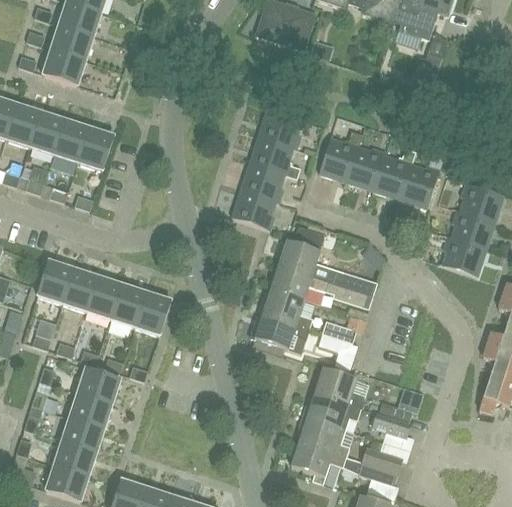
[(100,12),(104,0),(65,0),(65,1),(100,12)]
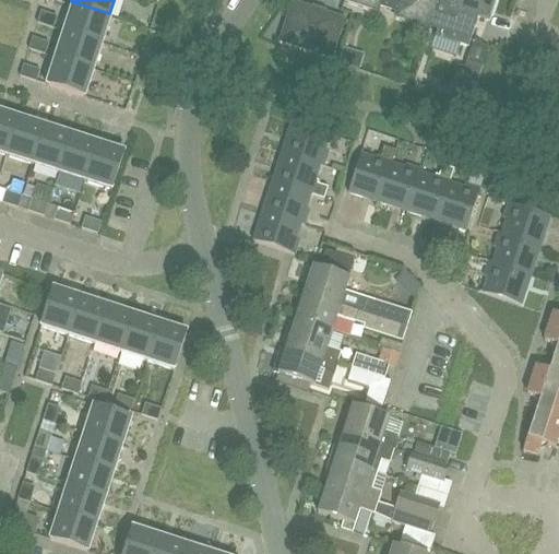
[(289,0),(276,37),(326,55),(340,16),(293,0),(289,0)]
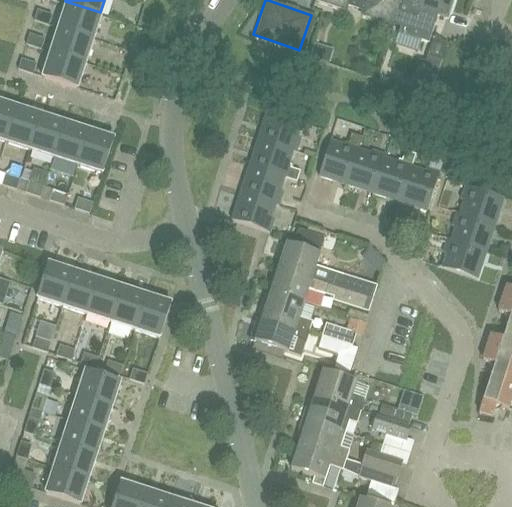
[(391,22),(398,0),(344,0),(342,6),(346,7),(348,2),(362,7),(360,12),(391,22)]
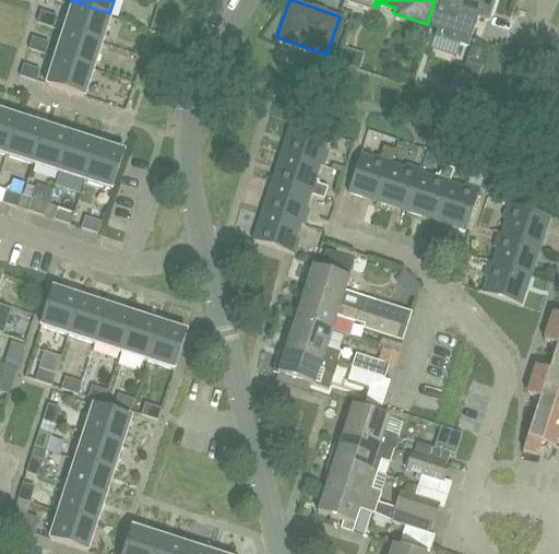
[(435,0),(427,24),(436,26),(433,33),(468,44),(478,13),(488,16),(494,0),(435,0)]
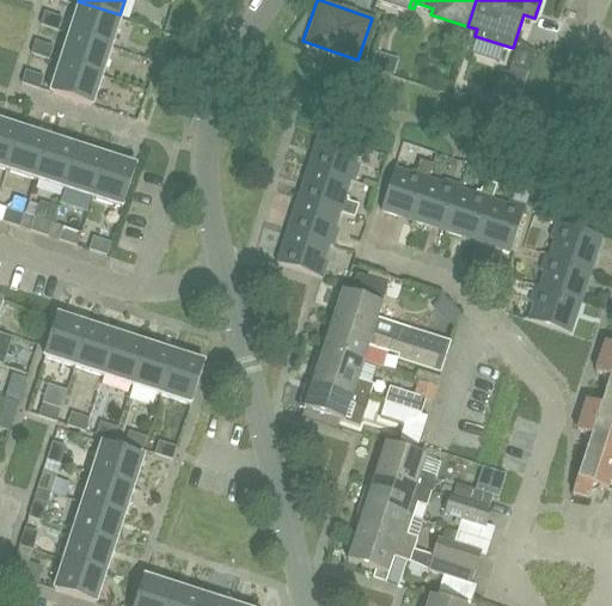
[(110,43),(120,14),(78,1),(68,30),(110,43)]
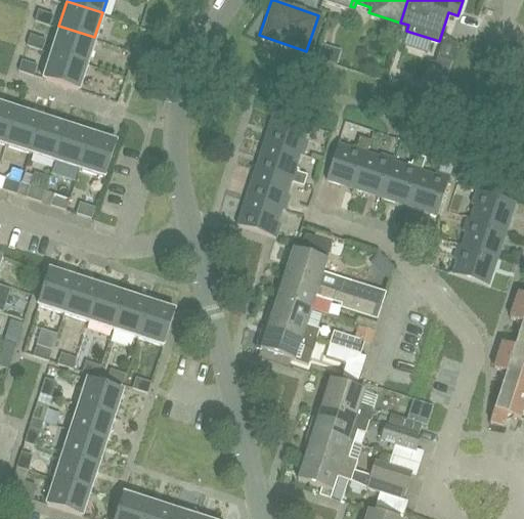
[(52,11),(38,7),(35,17),(49,22),(52,11)]
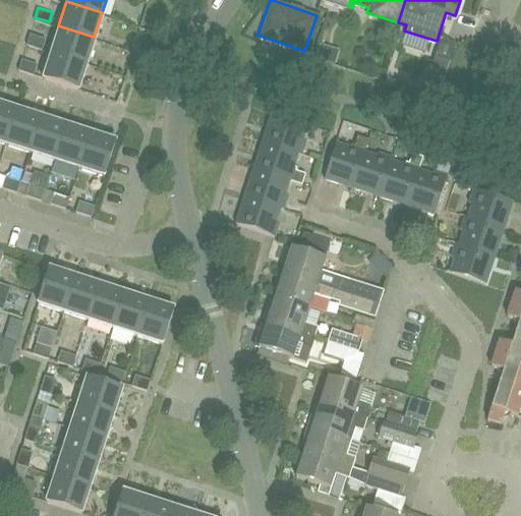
[(85,61),(94,37),(58,25),(51,50),(85,61)]
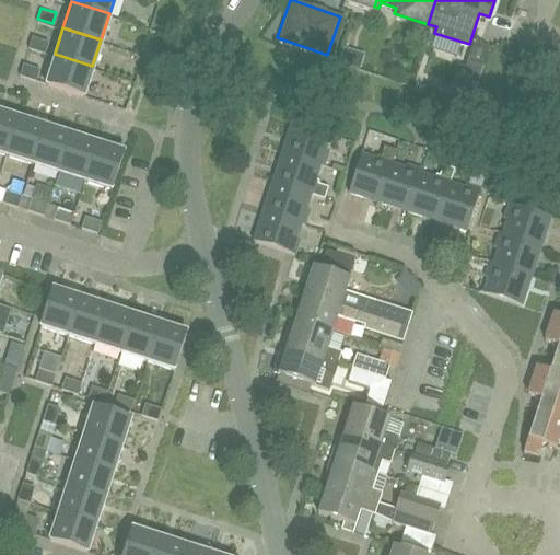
[(47,38),(33,34),(28,45),(44,49),(47,38)]
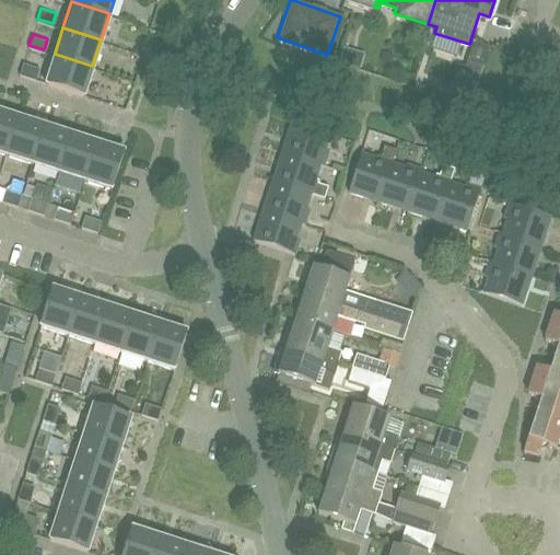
[(84,92),(92,66),(55,54),(46,80),(84,92)]
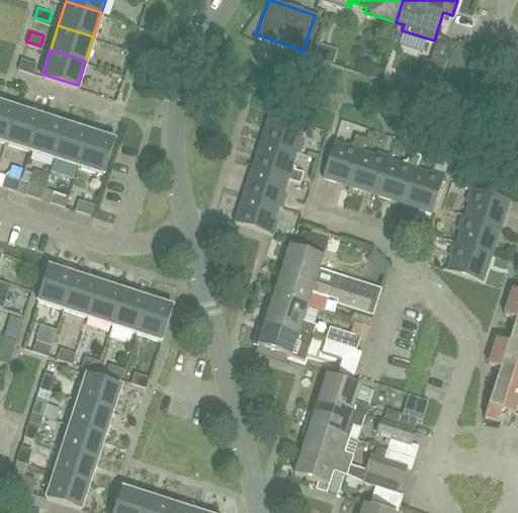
[(434,95),(447,58),(432,53),(430,59),(424,57),(417,79),(423,81),(420,91),(434,95)]
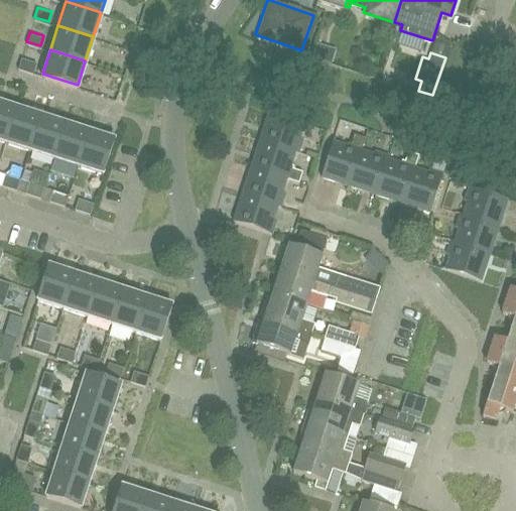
[(35,60),(21,56),(18,66),(32,71),(35,60)]
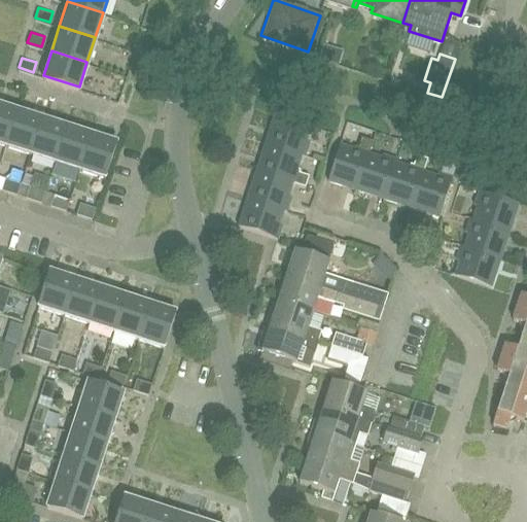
[(0,139),(5,141),(16,106),(0,101),(0,139)]
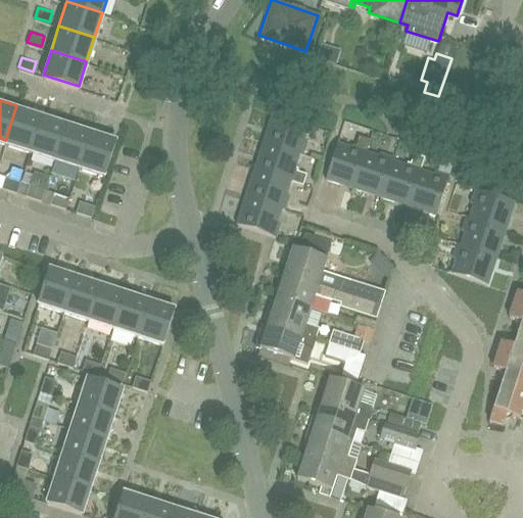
[(30,148),(41,113),(16,105),(5,140),(30,148)]
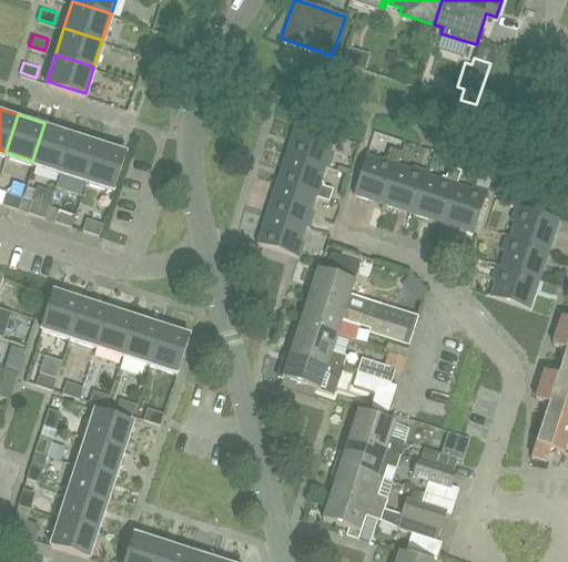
[(331,149),(335,134),(295,122),(285,152),(325,165),(325,164),(327,165),(333,150),(331,149)]
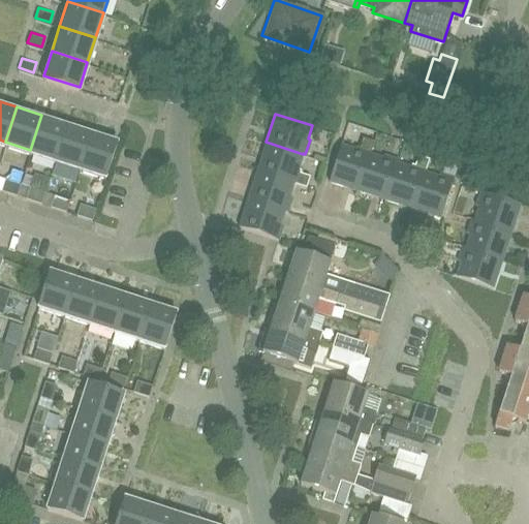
[(55,158),(66,122),(41,115),(30,150),(55,158)]
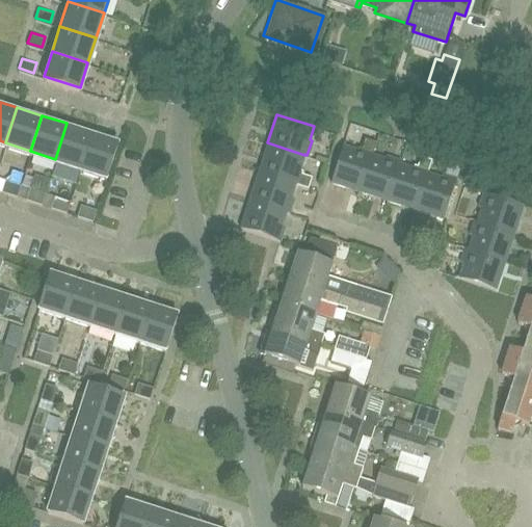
[(80,166),(91,131),(67,123),(55,159),(80,166)]
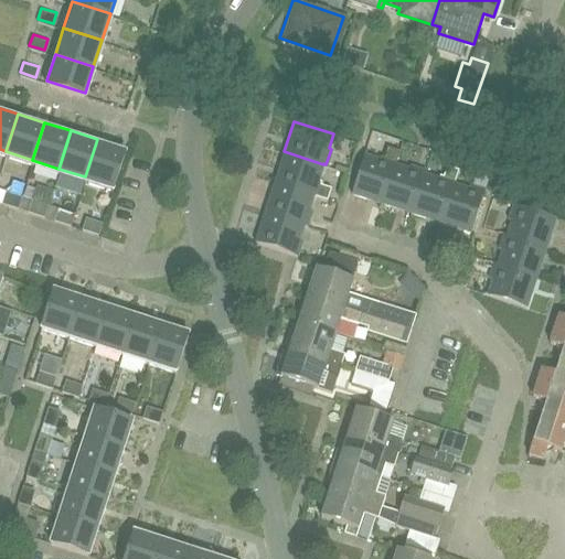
[(124,148),(97,139),(85,176),(113,185),(124,148)]
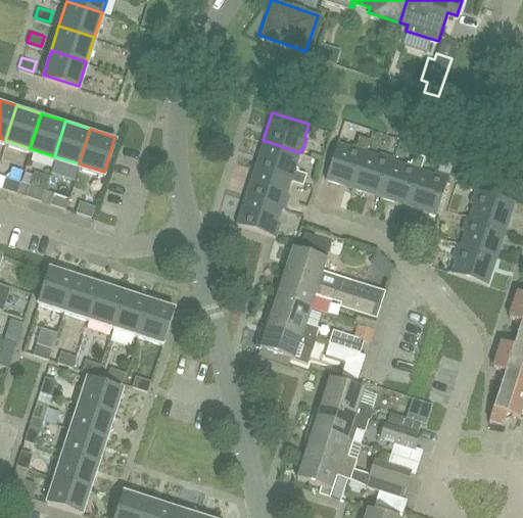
[(353,186),(369,137),(359,134),(355,143),(352,142),(352,143),(338,139),(325,178),(353,186)]
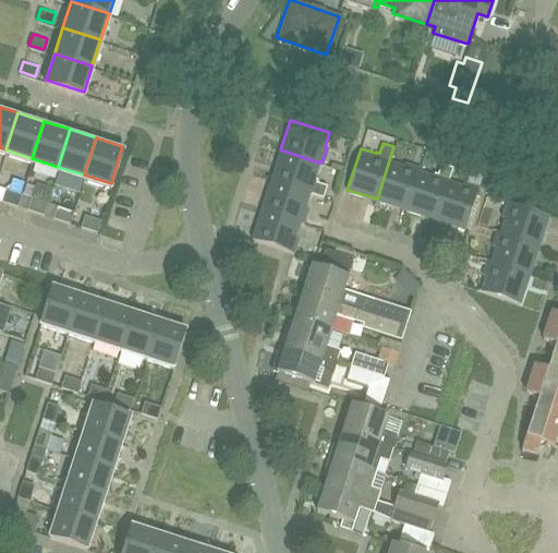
[(407,208),(420,165),(405,160),(404,161),(390,157),(395,146),(393,146),(377,199),(407,208)]
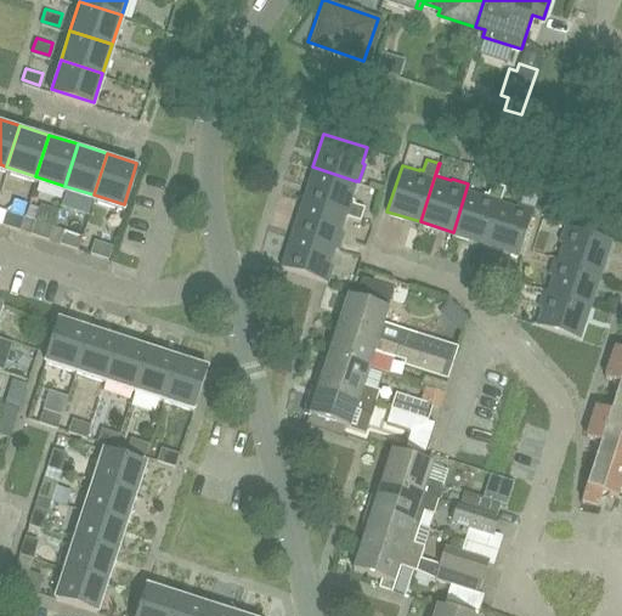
[(351,196),(356,181),(312,167),(301,199),(346,214),(346,213),(360,218),(365,204),(352,201),(354,197),(351,196)]
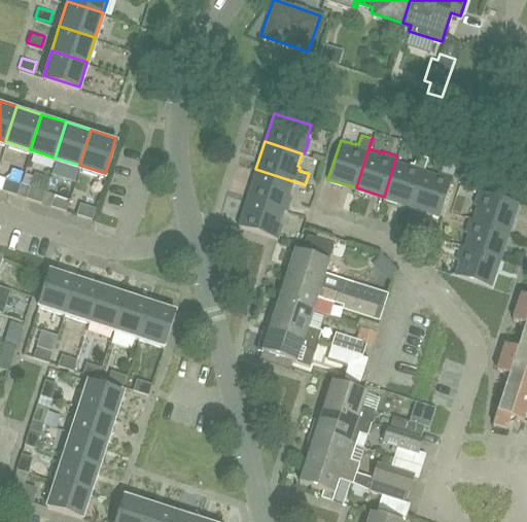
[(25,152),(20,167),(35,173),(40,158),(25,152)]
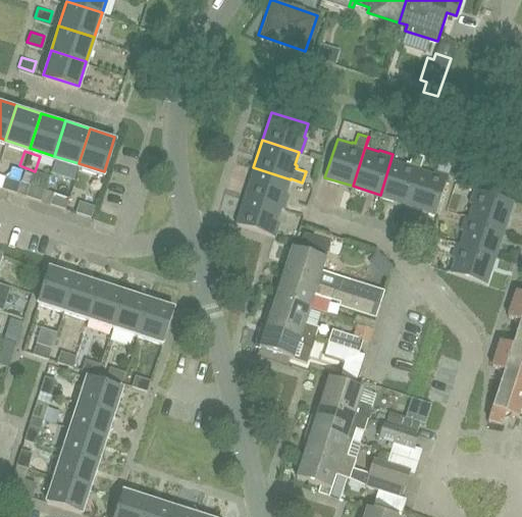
[(408,203),(423,154),(413,151),(410,160),(407,159),(407,160),(394,156),(394,154),(393,154),(380,195),(408,203)]
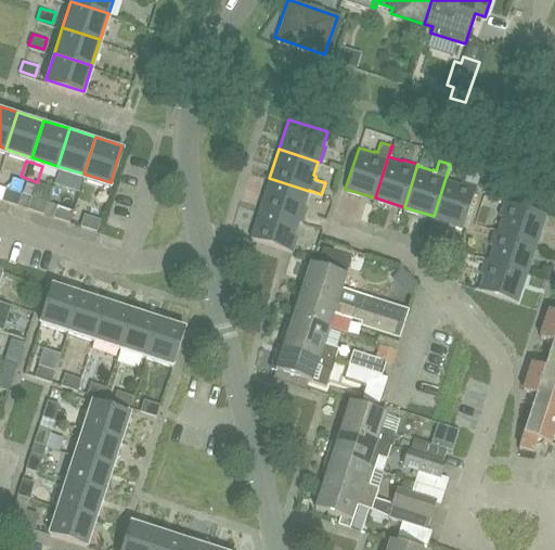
[(476,183),(461,179),(461,180),(447,176),(450,164),(434,216),(463,226),(476,183)]
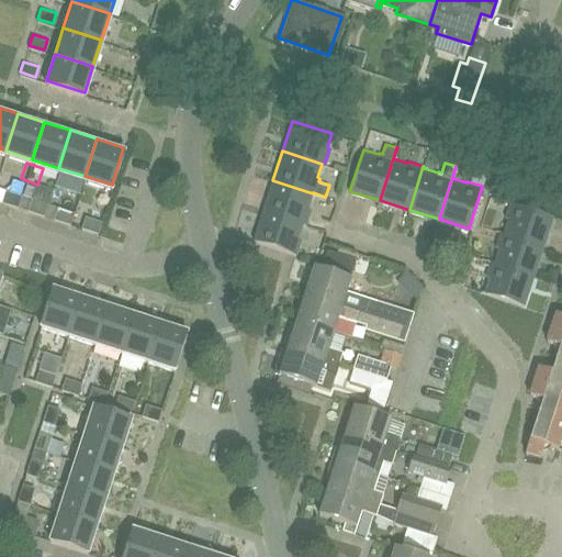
[(308,207),(313,193),(272,180),(262,210),(302,223),(302,222),(305,222),(310,207),(308,207)]
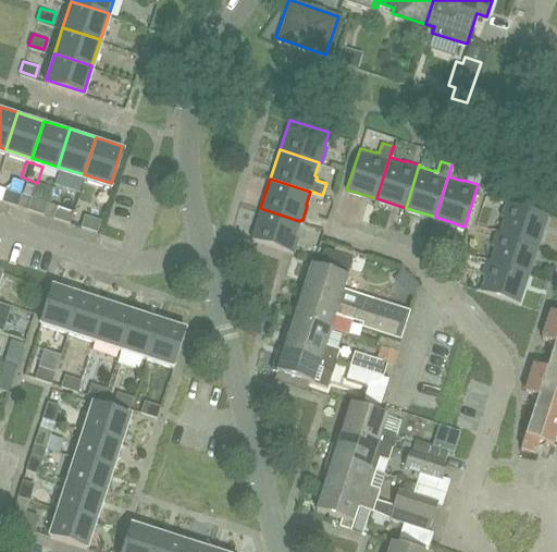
[(22,192),(7,186),(2,197),(17,201),(22,192)]
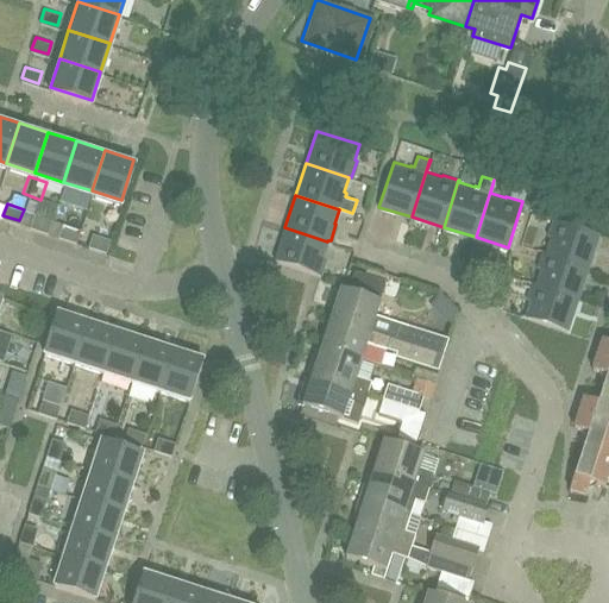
[(52,218),(35,213),(31,225),(49,230),(52,218)]
